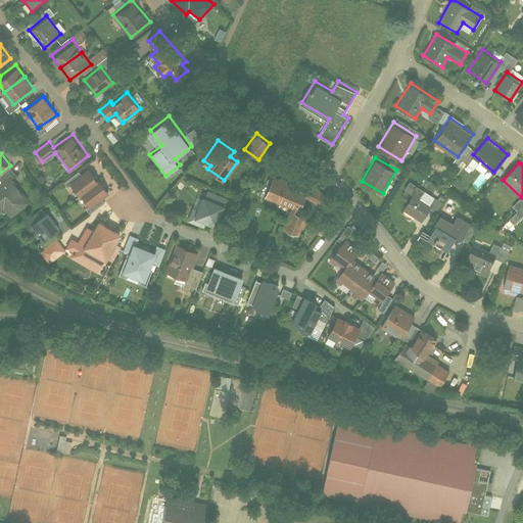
[(16,174),(10,165),(0,173),(0,181),(0,182),(0,181),(0,206),(2,208),(5,206),(12,215),(28,203),(25,200),(28,198),(12,178),(16,174)]
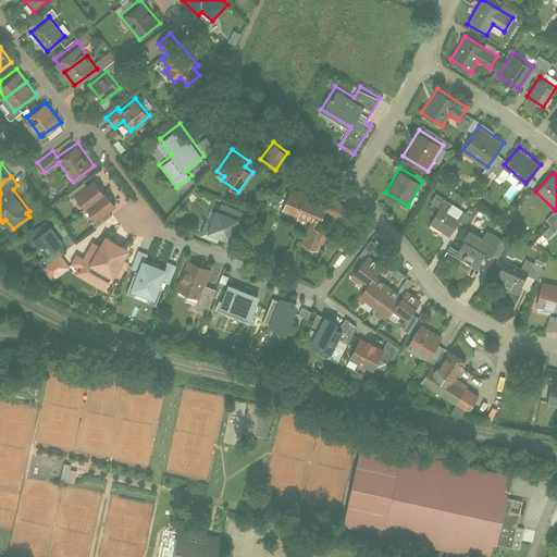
[(95,178),(74,193),(85,208),(87,206),(96,219),(118,205),(107,189),(103,192),(95,178)]
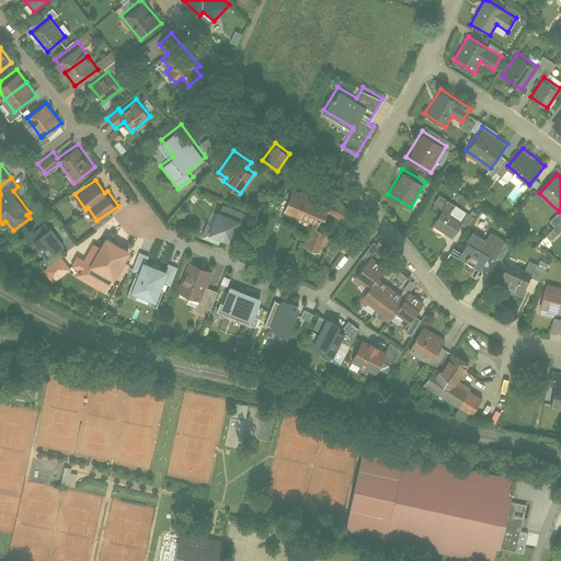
[(356,209),(295,189),(293,187),(284,214),(311,224),(304,247),(324,253),(332,230),(348,235),(356,209)]
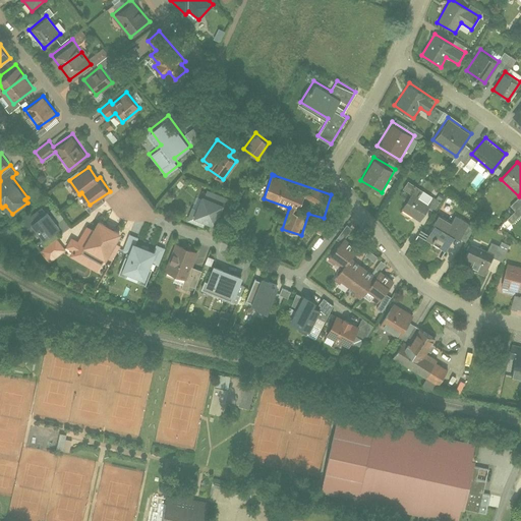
[(402,209),(421,220),(431,203),(419,195),(423,189),(408,180),(403,188),(411,193),(402,209)]
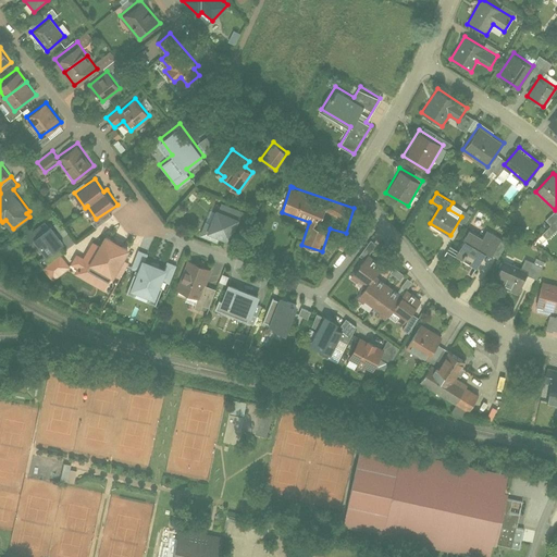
[(210,222),(205,220),(199,235),(217,242),(219,236),(231,240),(240,215),(215,207),(210,222)]
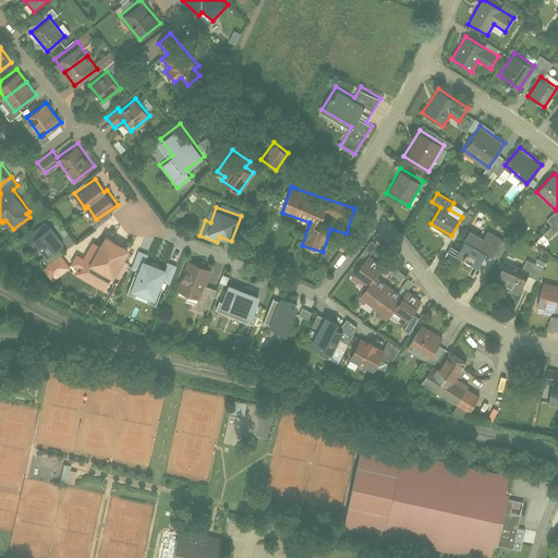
[(52,223),(33,235),(45,255),(64,242),(52,223)]
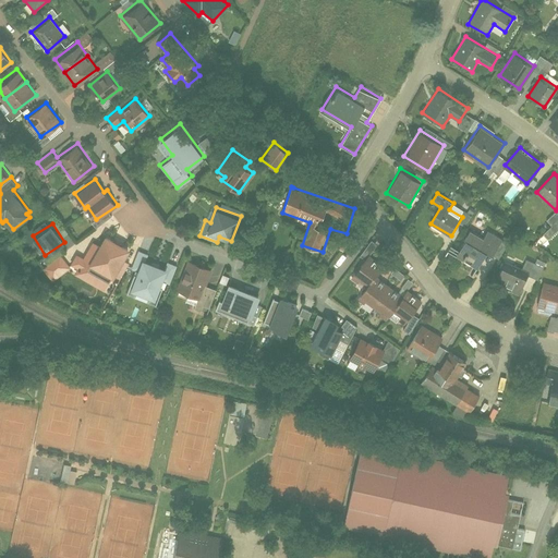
[(456,253),(477,265),(486,250),(498,256),(507,241),(486,230),(484,237),(469,229),(456,253)]
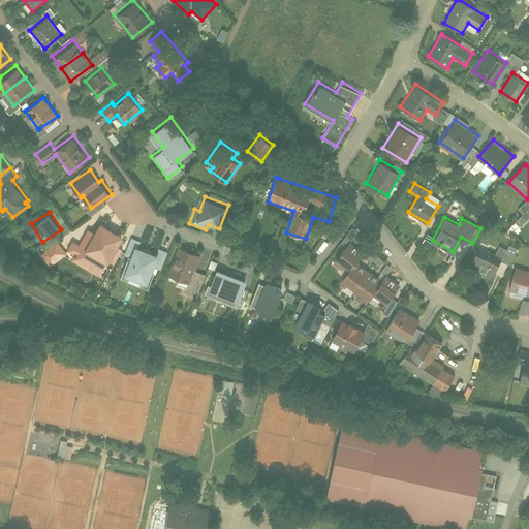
[(107,260),(114,263),(122,249),(117,246),(123,234),(99,221),(94,230),(88,227),(80,243),(73,240),(68,249),(73,252),(69,259),(98,275),(107,260)]
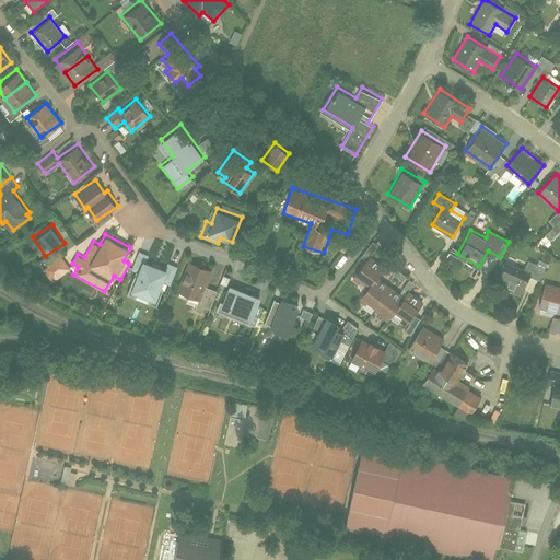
[(149,254),(139,251),(131,269),(138,271),(131,288),(158,298),(163,281),(171,284),(177,266),(168,263),(166,267),(148,259),(149,254)]
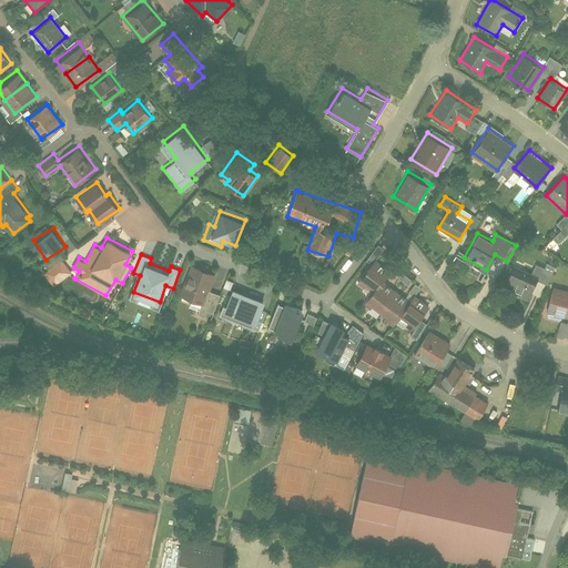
[(375,257),(357,283),(371,292),(363,302),(394,324),(402,314),(414,323),(427,303),(414,293),(411,297),(384,280),(392,269),(375,257)]
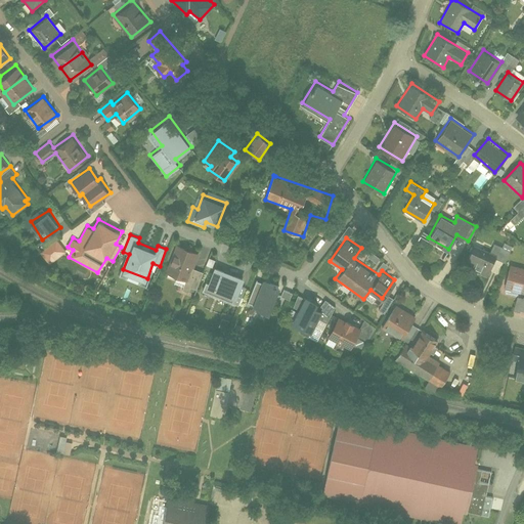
[(58,238),(40,251),(49,264),(67,252),(58,238)]
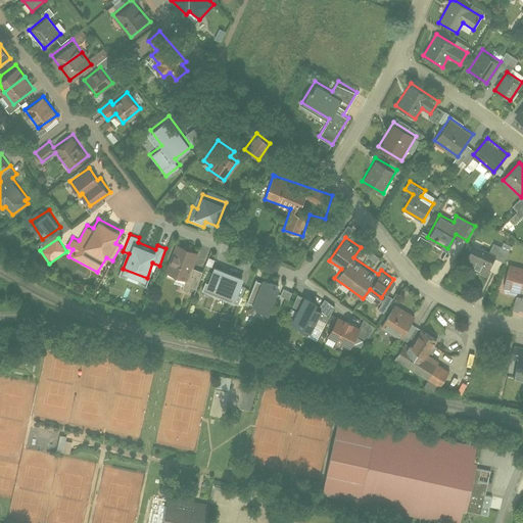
[(463,263),(485,275),(494,256),(495,254),(473,242),(463,263)]
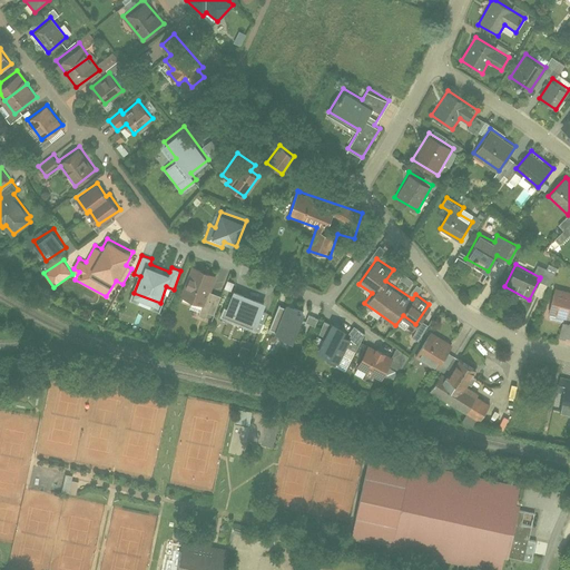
[(216,275),(192,266),(180,296),(202,304),(197,315),(212,321),(222,295),(209,291),(216,275)]
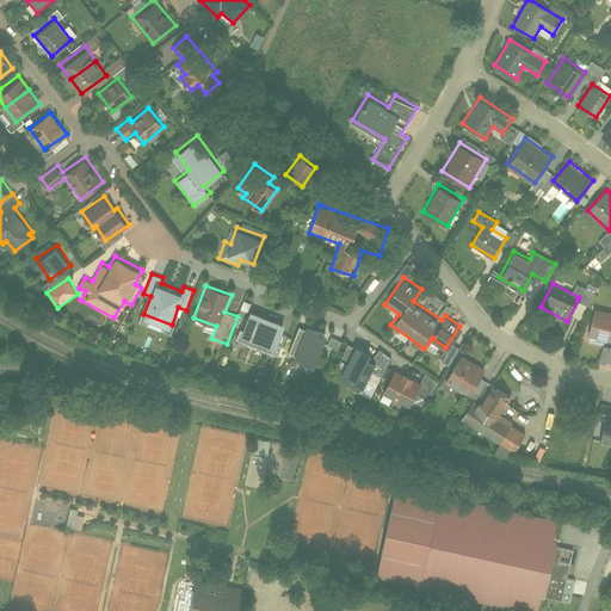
[(430,294),(426,300),(438,307),(442,302),(430,294)]
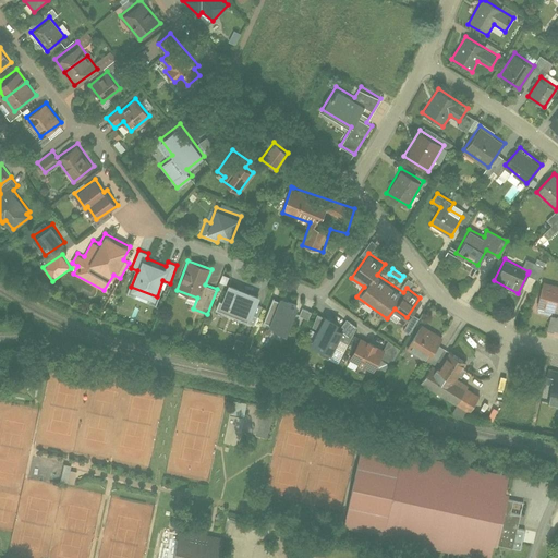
[(537,306),(557,311),(557,283),(544,281),(537,306)]
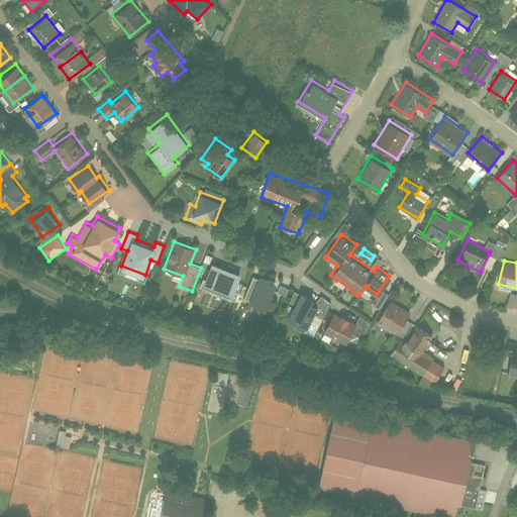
[(203,277),(199,287),(236,301),(239,293),(233,291),(240,272),(212,262),(205,278),(203,277)]
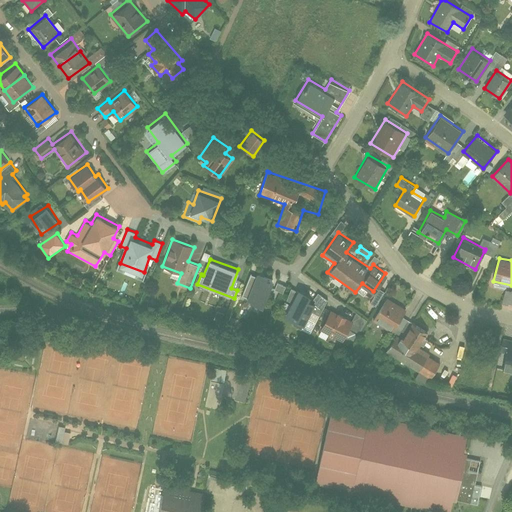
[(273,276),(258,271),(248,300),(263,305),(273,276)]
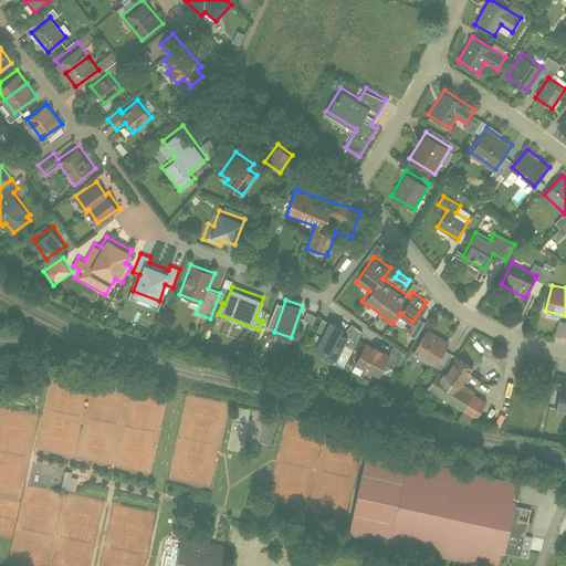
[(312,324),(315,316),(305,312),(302,321),(312,324)]
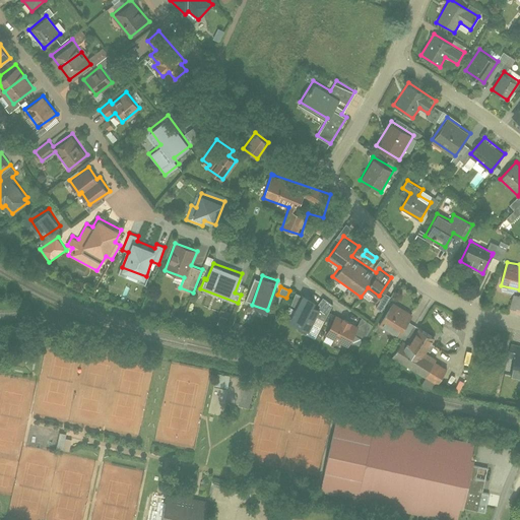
[(303,291),(290,319),(301,324),(299,327),(309,331),(313,324),(320,328),(332,302),(316,294),(315,298),(303,291)]
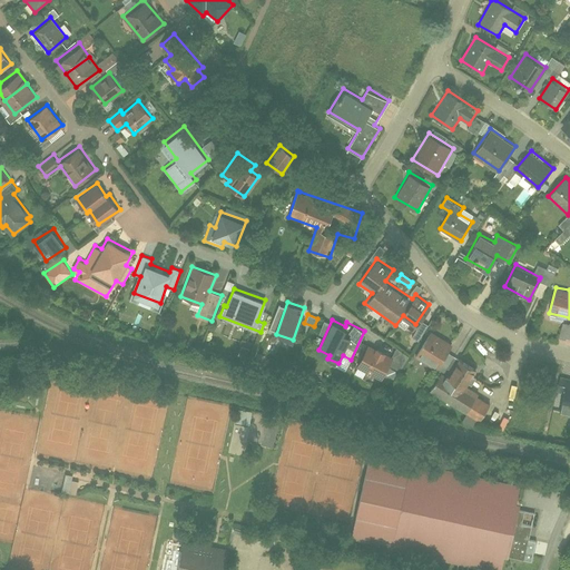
[(569,323),(560,322),(558,337),(569,338),(569,323)]
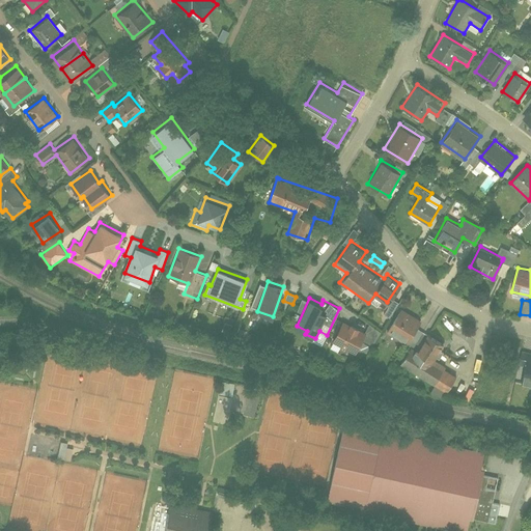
[(422,319),(401,307),(387,333),(408,344),(422,319)]
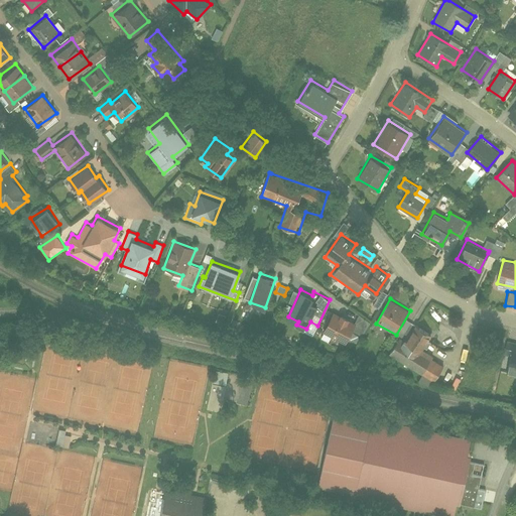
[(355,323),(333,311),(323,331),(345,342),(355,323)]
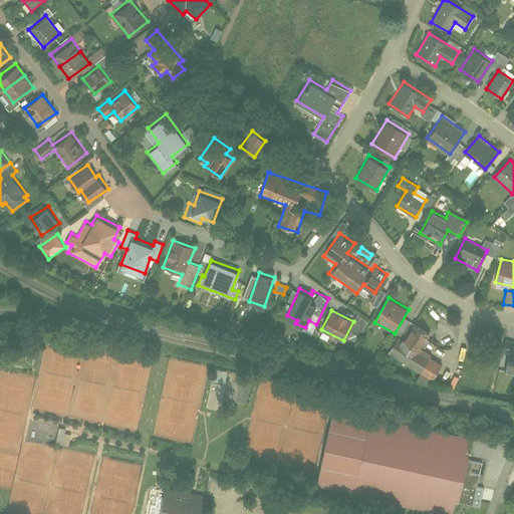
[(398,335),(388,352),(434,379),(443,362),(420,349),(430,331),(413,321),(403,338),(398,335)]
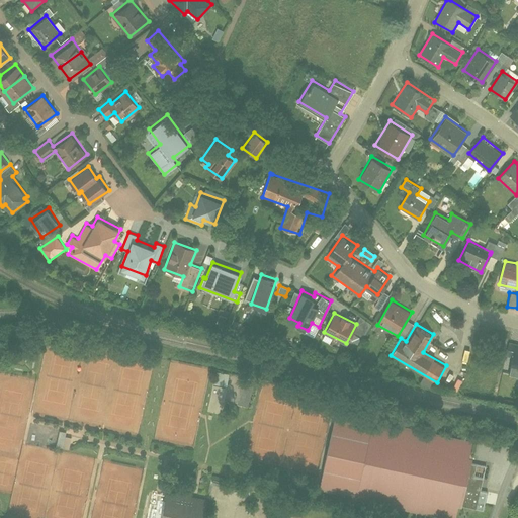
[(517,374),(517,341),(510,339),(506,353),(513,355),(509,372),(517,374)]
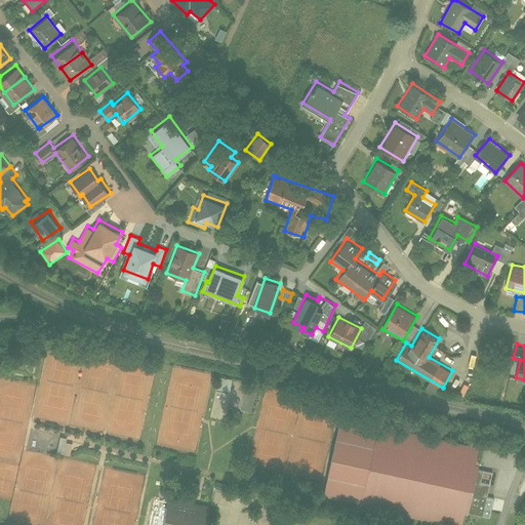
[(228,393),(231,379),(217,376),(214,389),(228,393)]
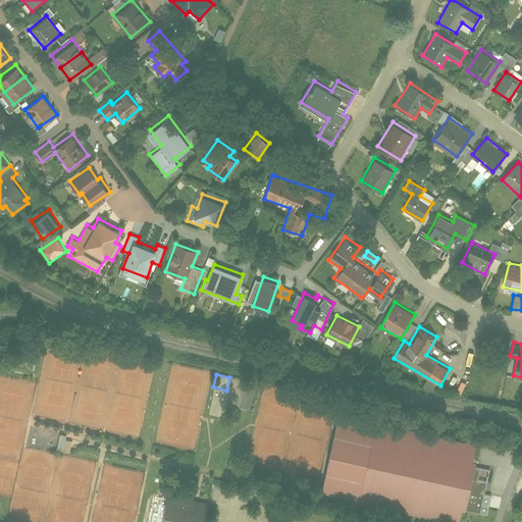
[(460,394),(466,384),(457,378),(451,387),(460,394)]
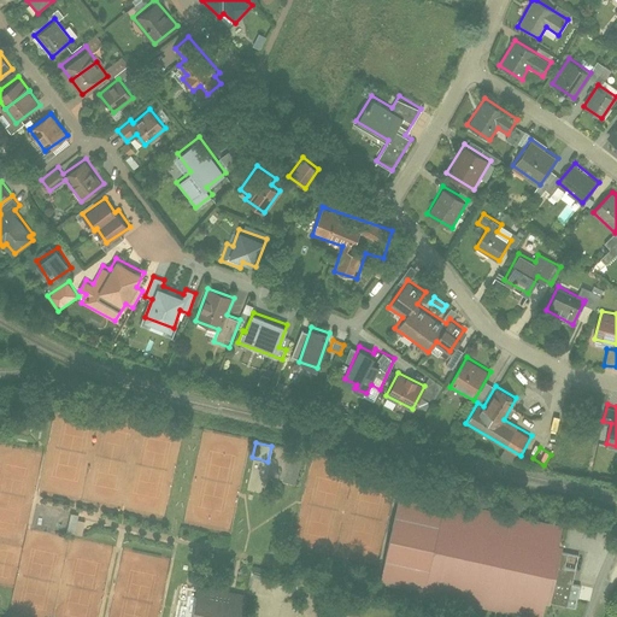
[(540,615),(562,521),(400,486),(380,580),(540,615)]
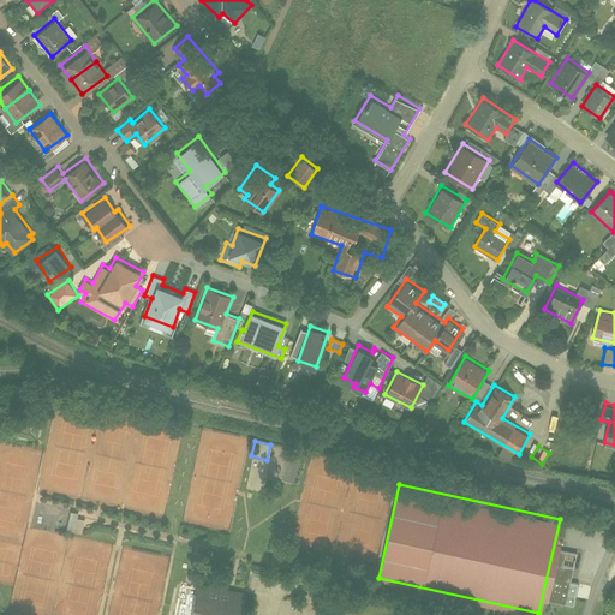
[(67,513),(64,531),(81,533),(83,517),(67,513)]
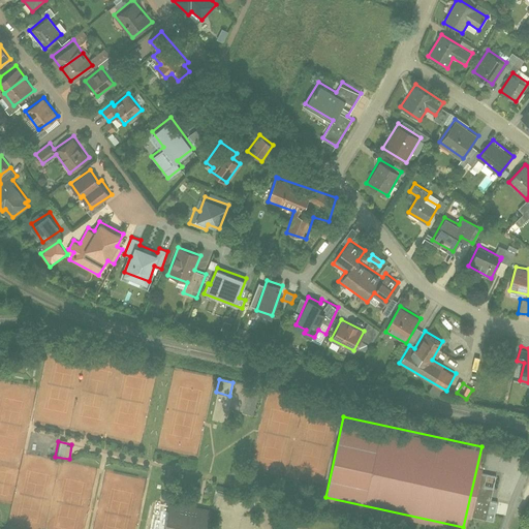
[(208,528),(213,509),(169,500),(163,528),(208,528)]
